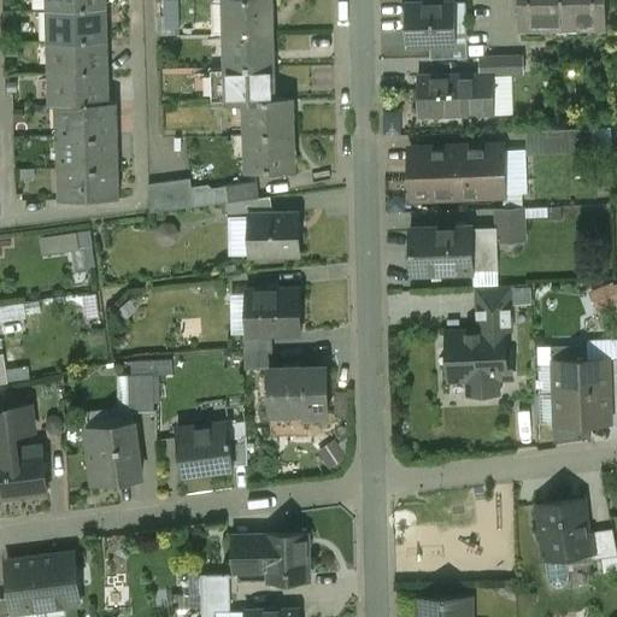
[(107,0),(46,0),(47,11),(107,9),(107,0)]
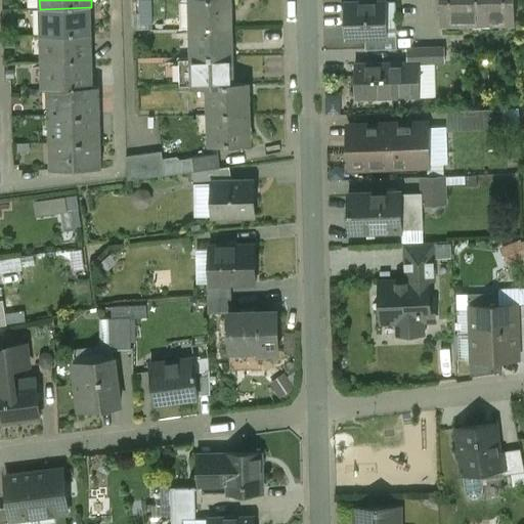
[(143,0),(142,24),(151,24),(153,0),(143,0)]
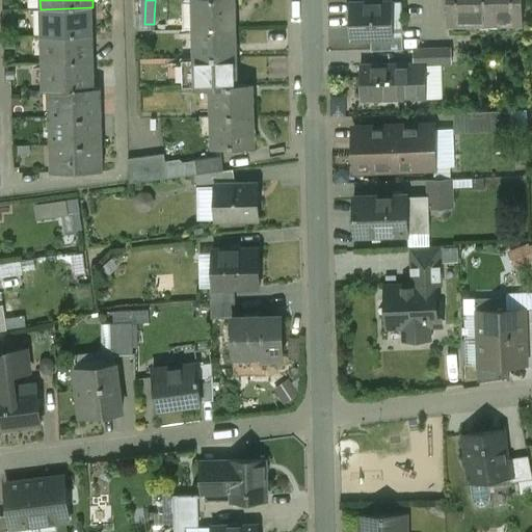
[(195,29),(194,0),(185,0),(183,4),(183,29),(183,30),(195,30),(195,29)]
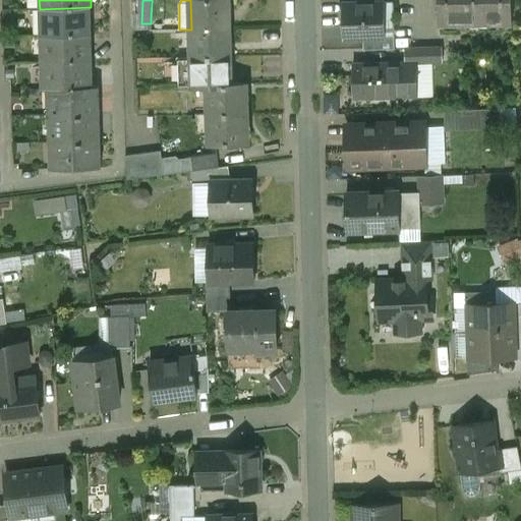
[(190,0),(191,29),(229,27),(228,0),(190,0)]
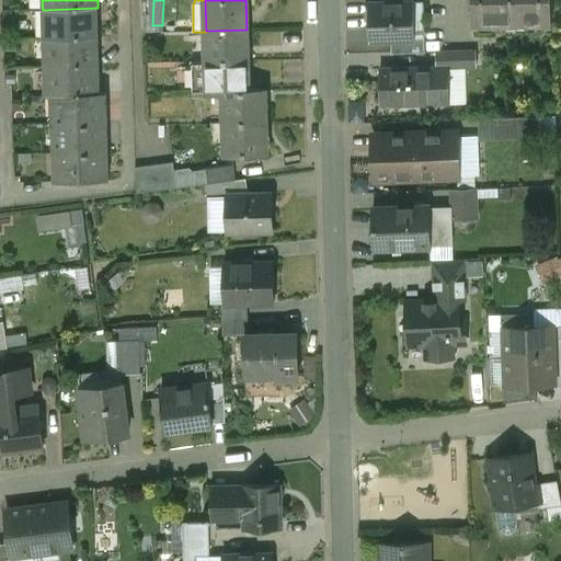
[(522,24),(521,0),(471,0),(472,25),(522,24)]
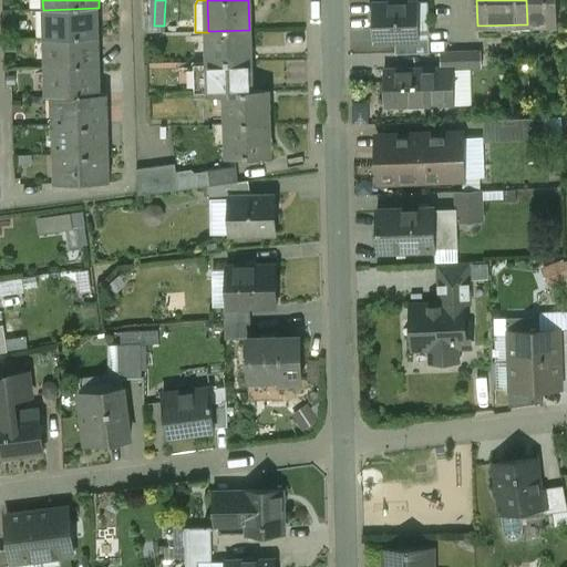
[(558,24),(557,0),(526,0),(527,24),(558,24)]
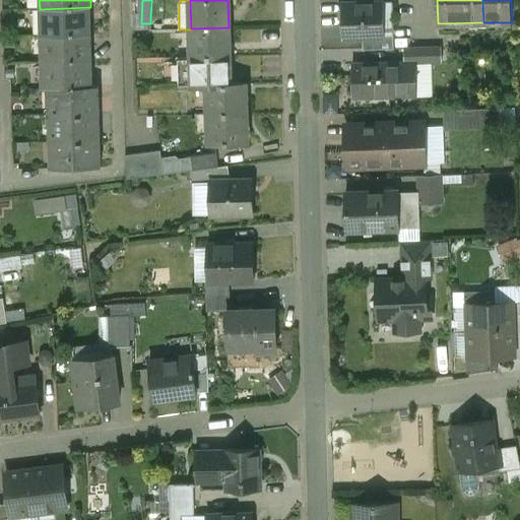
[(383,3),(342,4),(343,40),(363,39),(384,39),(384,37),(383,3)]
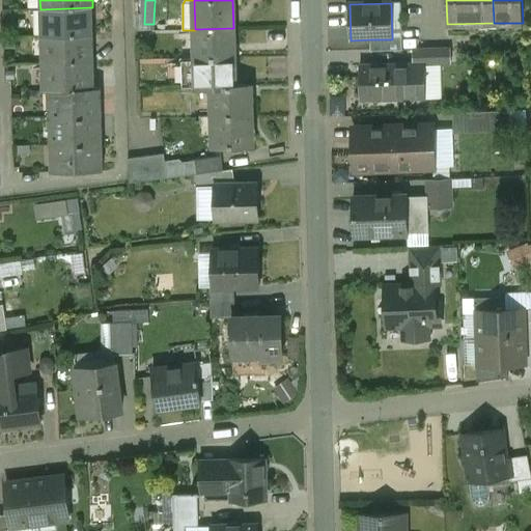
[(92,7),(40,9),(42,36),(93,34),(92,7)]
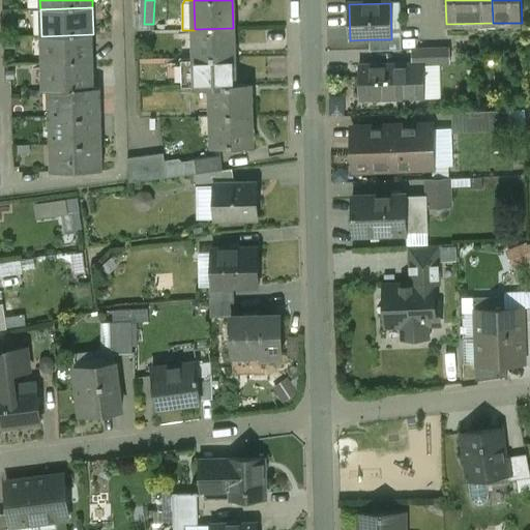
[(233,28),(195,29),(195,30),(196,58),(234,57),(233,28)]
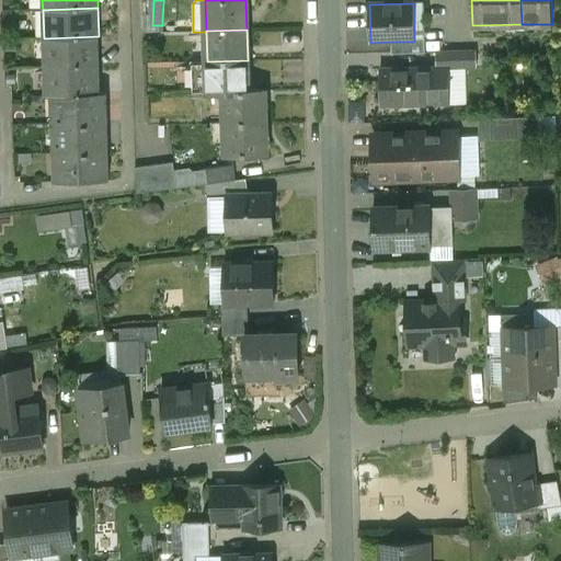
[(99,36),(44,38),(44,67),(100,65),(99,36)]
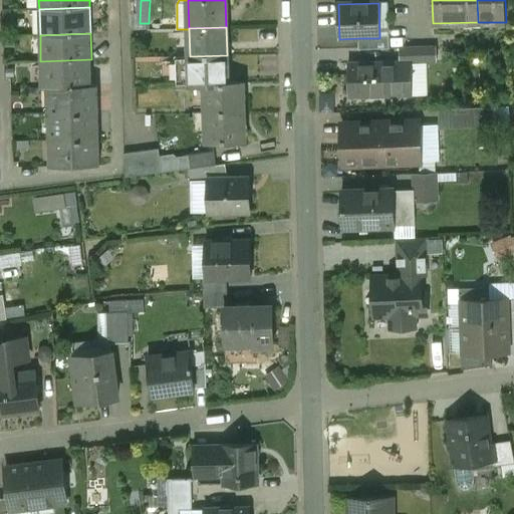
[(379,38),(358,38),(358,50),(390,49),(389,36),(379,36),(379,38)]
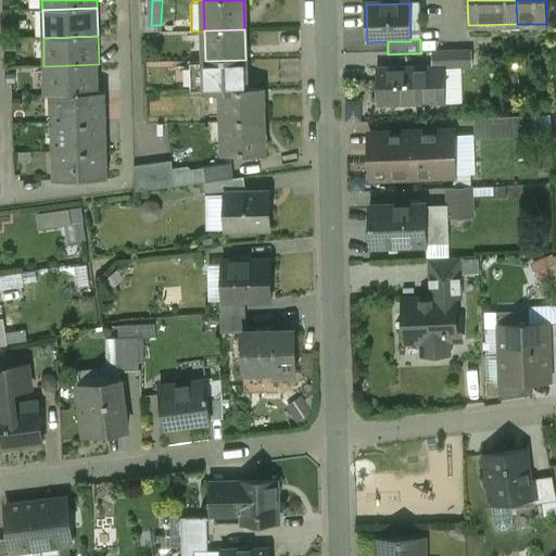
[(460,51),(432,52),(432,68),(444,68),(462,67),(460,51)]
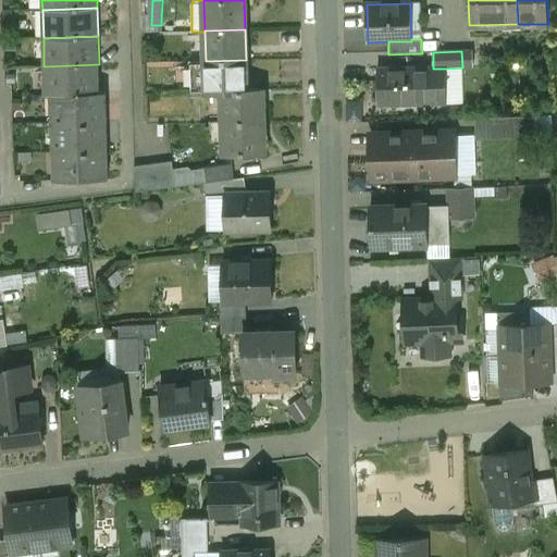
[(472,51),(461,51),(462,67),(472,67),(472,51)]
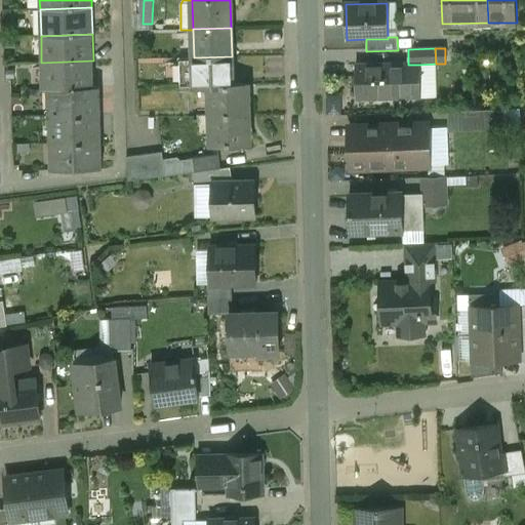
[(233,84),(232,56),(194,57),(195,87),(233,86),(233,84)]
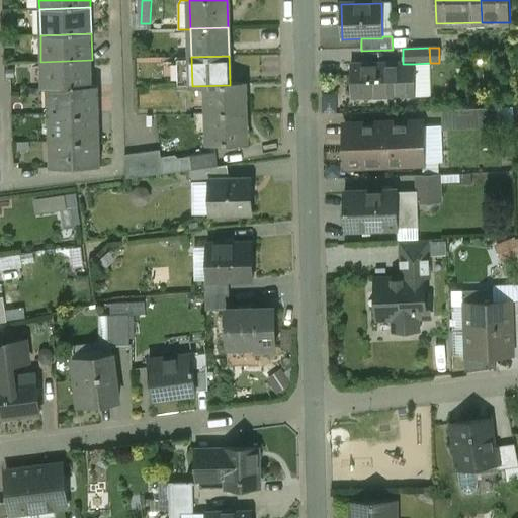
[(192,86),(191,57),(178,57),(178,87),(192,87),(192,86)]
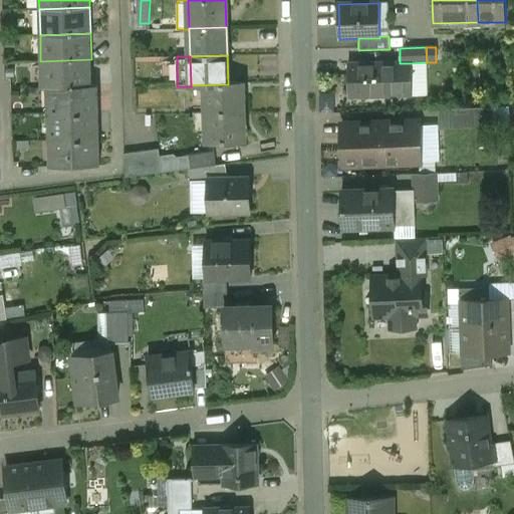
[(91,59),(40,61),(41,87),(97,85),(91,85),(91,59)]
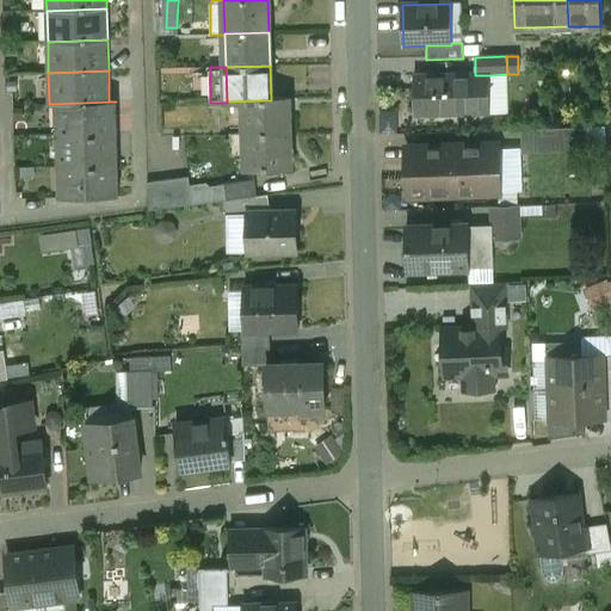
[(462,74),(414,75),(414,76),(417,76),(417,87),(414,87),(415,116),(439,116),(439,111),(457,110),(457,90),(463,90),(462,75),(462,74)]
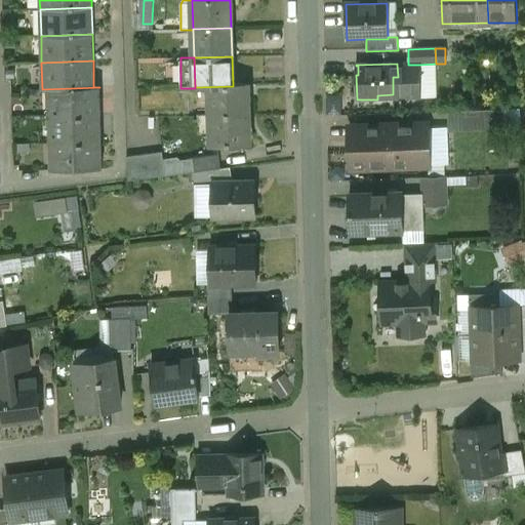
[(408,65),(397,65),(398,77),(393,77),(393,94),(377,95),(377,99),(378,99),(384,102),(388,99),(398,98),(402,101),(406,98),(420,98),(419,65),(408,65)]
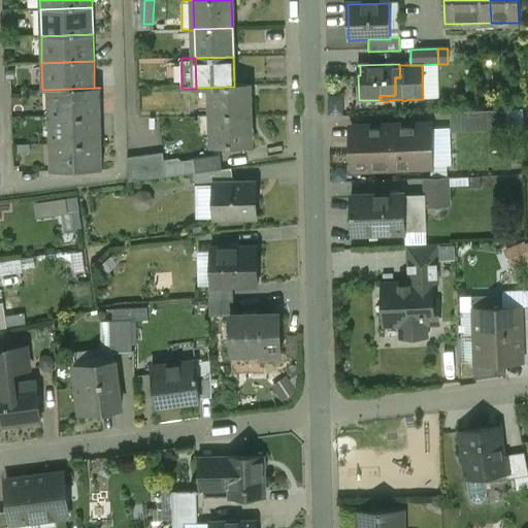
[(234,87),(196,88),(196,89),(211,88),(211,117),(250,116),(250,85),(234,85),(234,87)]
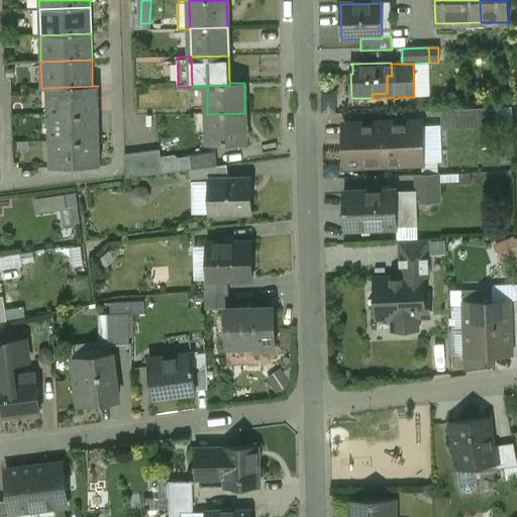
[(98,86),(41,88),(41,89),(48,88),(49,114),(99,112),(98,86)]
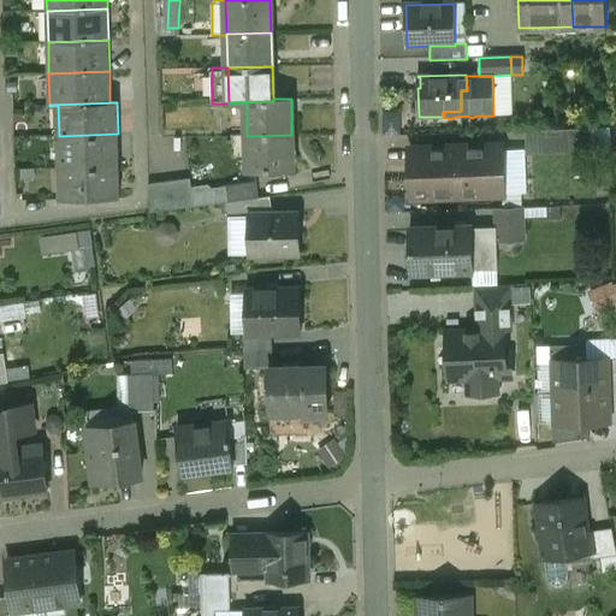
[(551,131),(526,132),(526,146),(552,144),(551,131)]
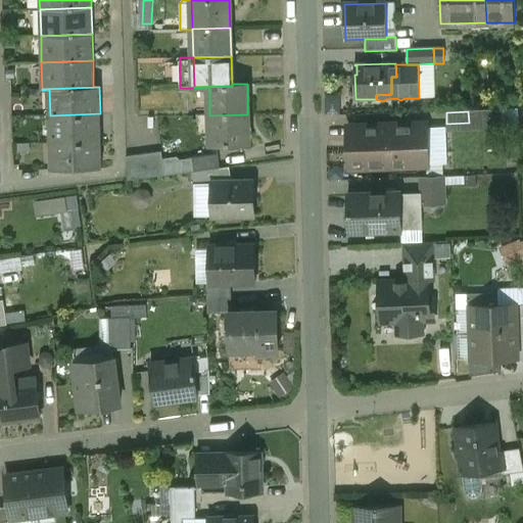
[(50,115),(48,115),(49,142),(101,141),(100,113),(50,115)]
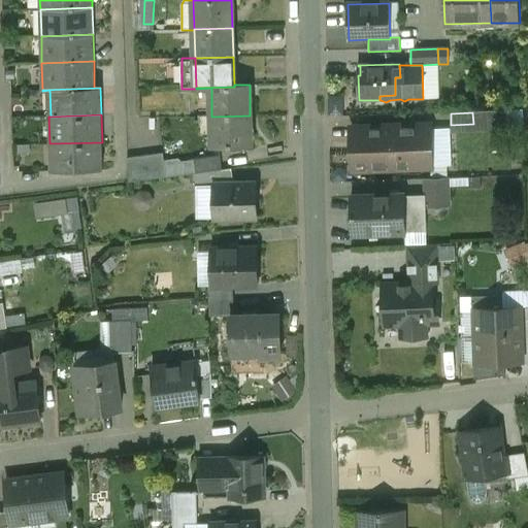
[(250,116),(211,117),(212,146),(251,145),(250,116)]
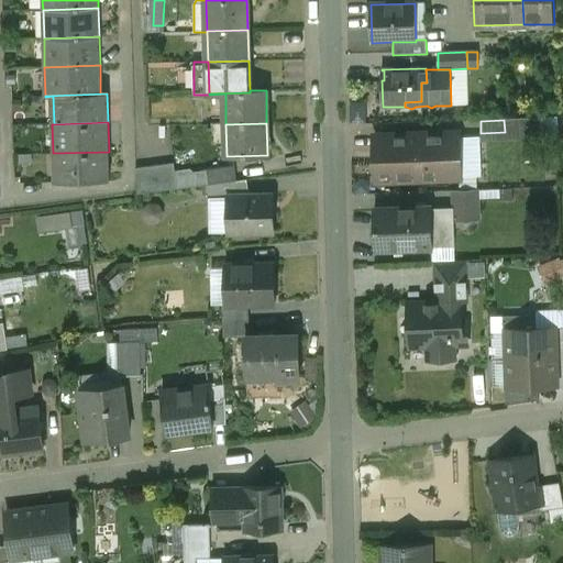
[(457,135),(374,138),(376,180),(460,178),(457,135)]
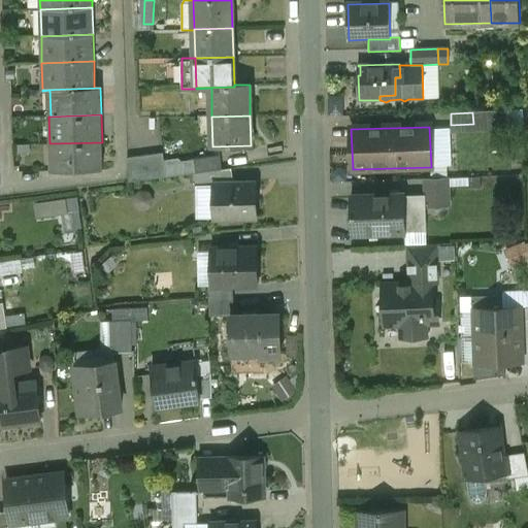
[(102,142),(50,143),(51,171),(102,169),(102,142)]
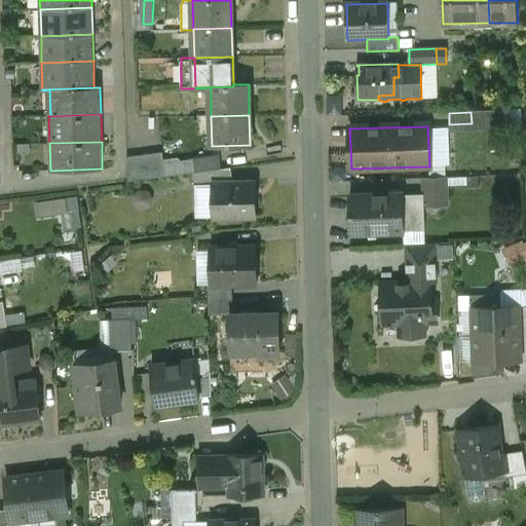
[(162,152),(150,154),(153,178),(166,177),(162,152)]
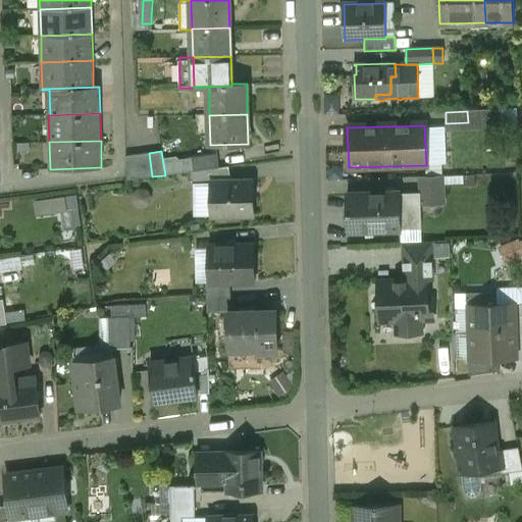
[(149,153),(138,154),(142,178),(152,176),(149,153)]
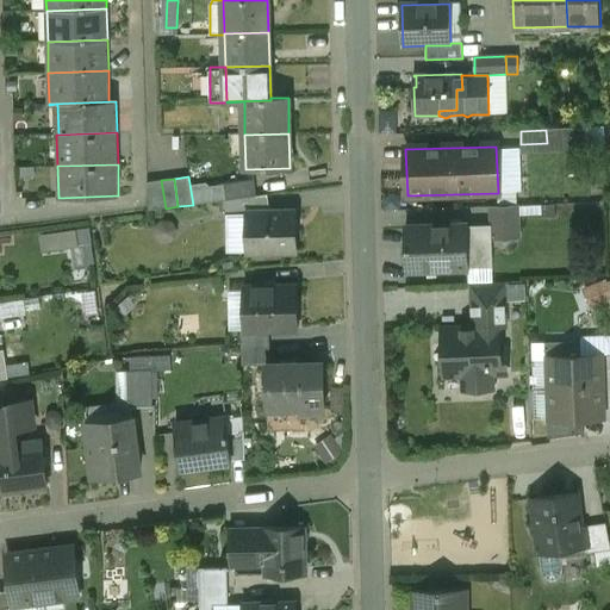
[(254,179),(223,184),(225,200),(256,197),(254,179)]
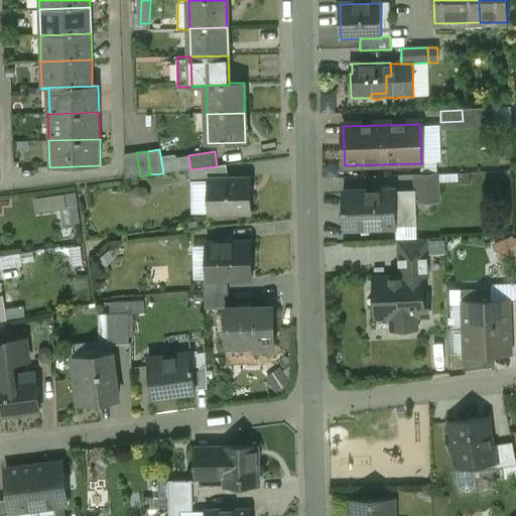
[(136,152),(124,154),(125,178),(140,176),(136,152)]
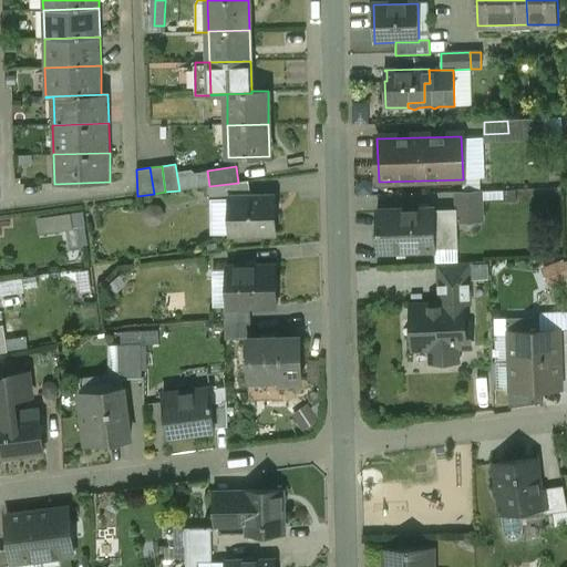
[(238,183),(209,186),(212,200),(228,199),(228,197),(250,197),(248,182),(238,183)]
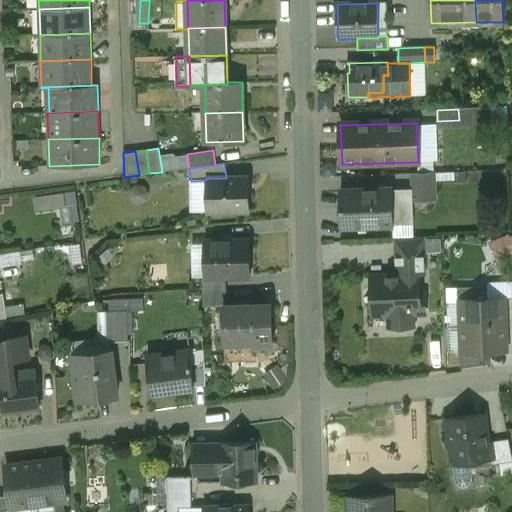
[(434,173),(412,174),(413,202),(435,201),(434,173)]
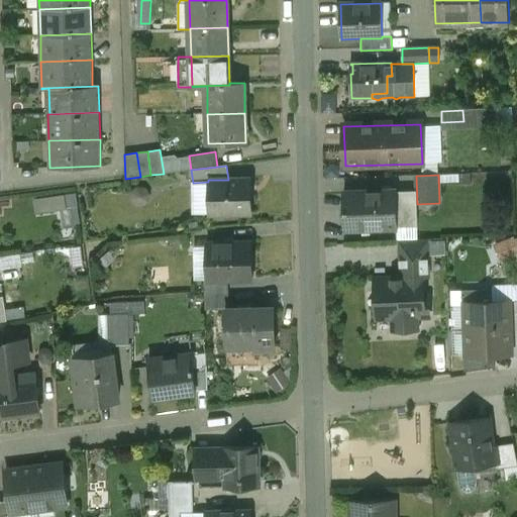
[(228,180),(208,180),(208,182),(209,195),(209,214),(251,213),(250,180),(232,180),(228,180)]
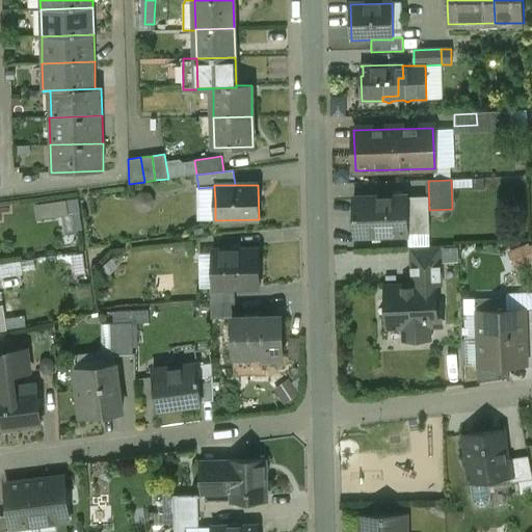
[(407,197),(353,198),(354,237),(408,236),(407,197)]
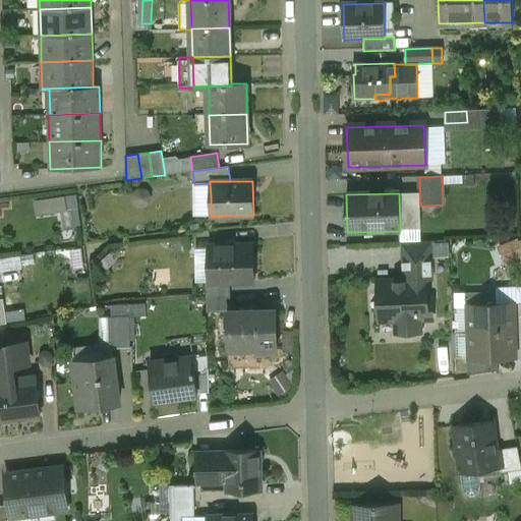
[(64,213),(65,238),(82,237),(80,194),(38,196),(38,215),(64,213)]
